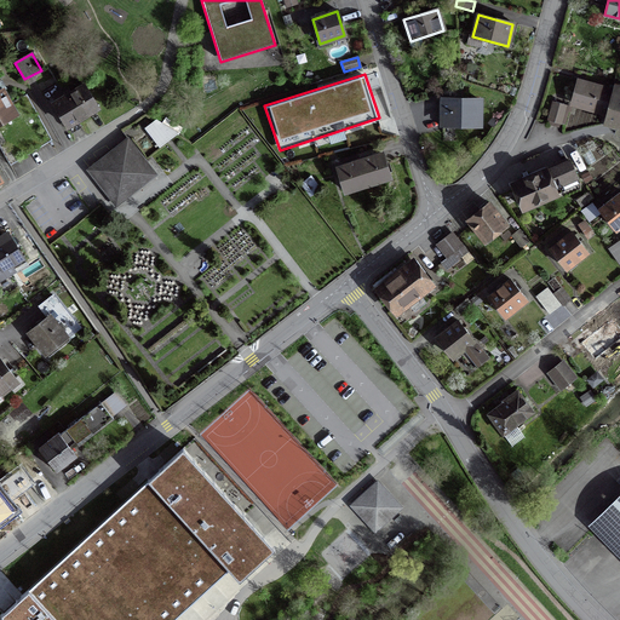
[(573,104),(608,114),(614,92),(579,82),(573,104)]
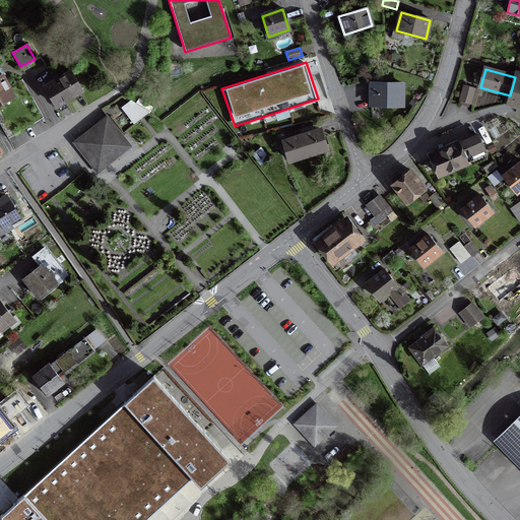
[(70,72),(45,87),(56,107),(57,106),(58,110),(66,105),(64,102),(81,90),(70,72)]
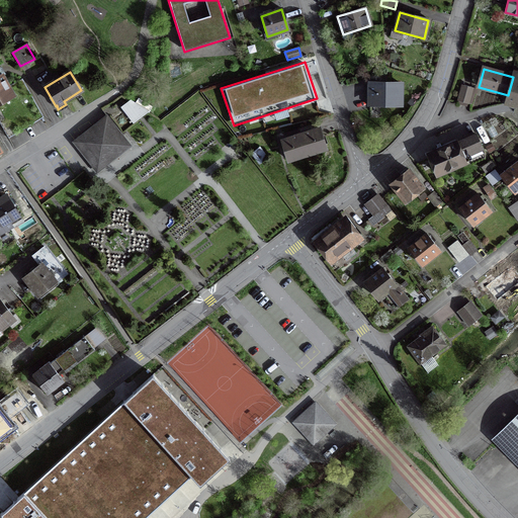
[(0,101),(12,95),(1,74),(0,74),(0,101)]
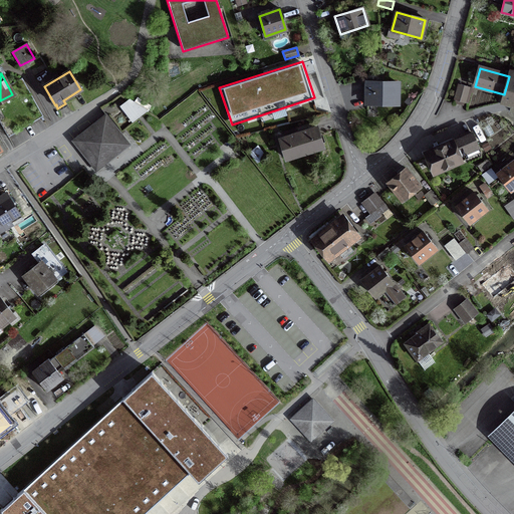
[(513,112),(513,73),(510,73),(509,76),(504,94),(502,102),(513,105),(511,112),(513,112)]
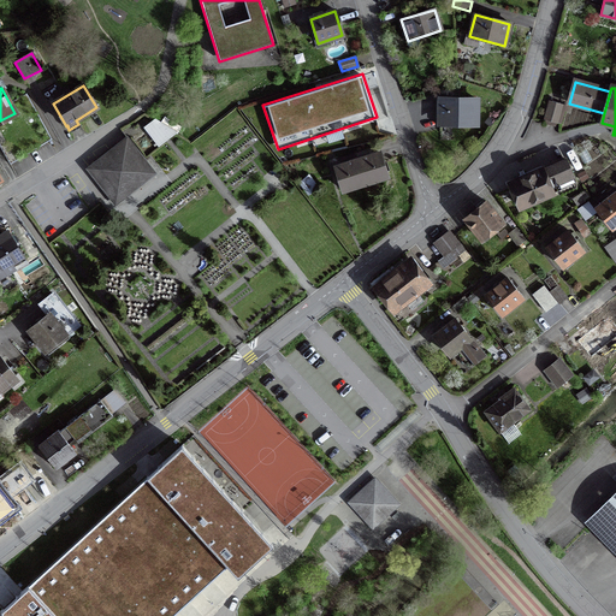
[(440,128),(442,124),(475,124),(477,100),(440,100),(439,124),(440,124),(440,128)]
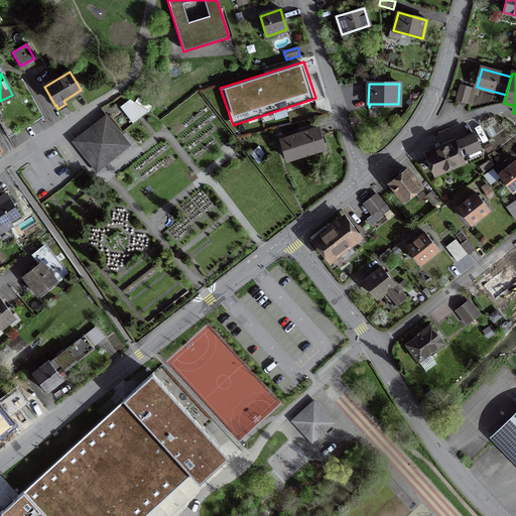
[(456,100),(457,101),(470,104),(474,89),(460,85),(461,86),(457,100),(456,100)]
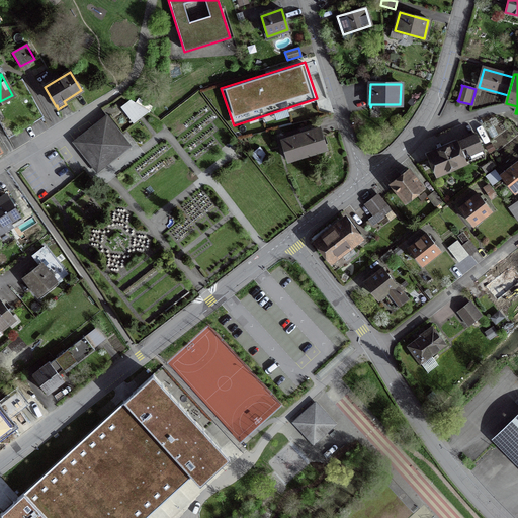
[(132,100),(121,107),(133,121),(148,110),(132,100)]
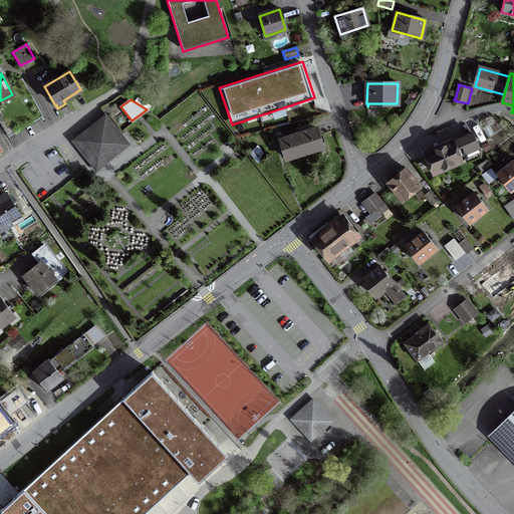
[(102,131),(97,123),(74,141),(92,164),(110,149),(107,144),(114,139),(106,127),(102,131)]
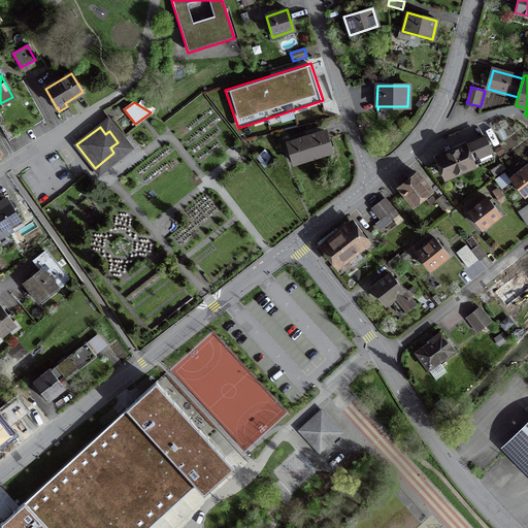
[(326,132),(287,144),(293,163),(332,152),(326,132)]
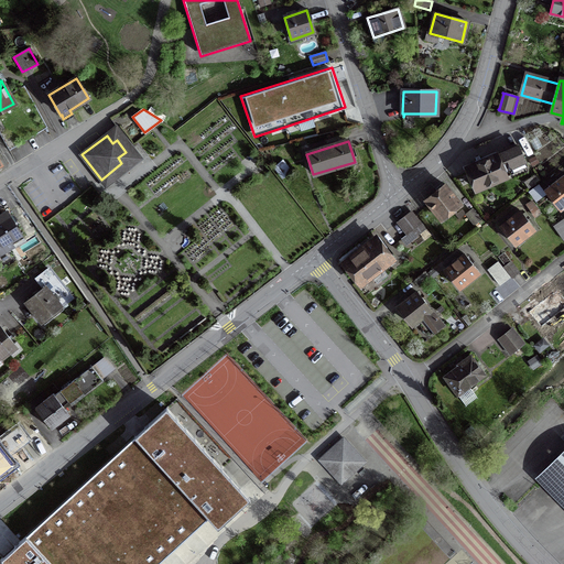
[(527,167),(518,147),(466,169),(476,190),(506,176),(503,172),(524,163),(527,167)]
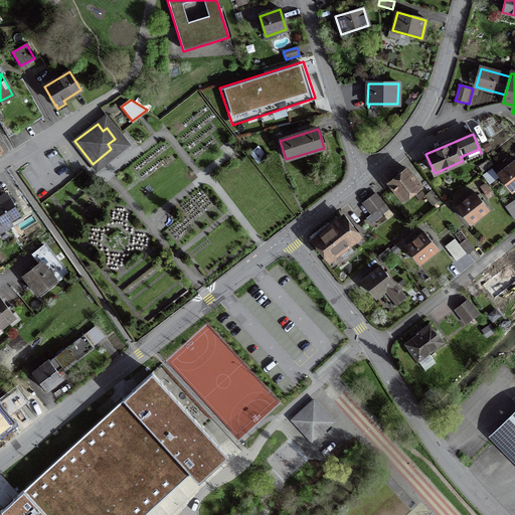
[(514,161),(499,174),(512,191),(514,188),(514,161)]
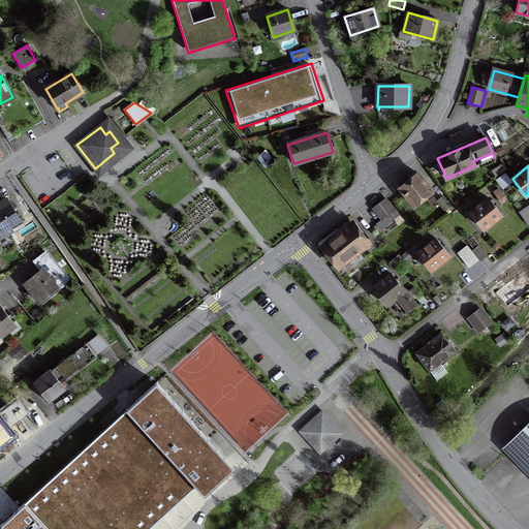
[(409,180),(399,188),(413,207),(432,192),(417,174),(414,176),(412,174),(407,178),(409,180)]
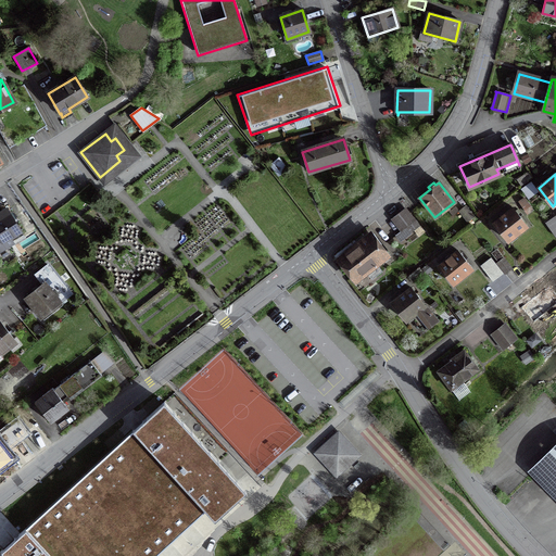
[(458,212),(467,223),(474,217),(465,206),(458,212)]
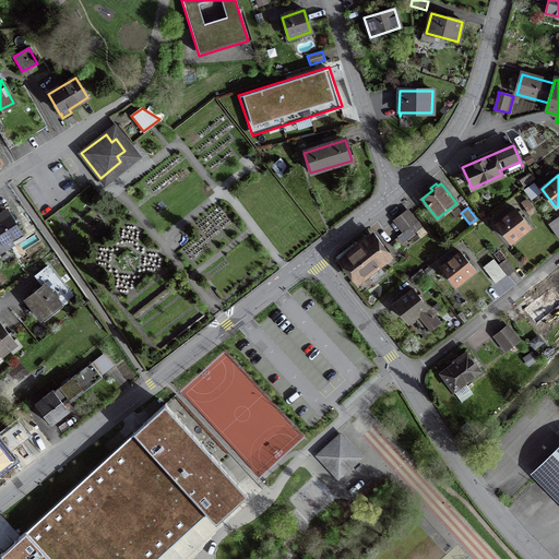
[(510,242),(530,228),(515,210),(496,225),(510,242)]
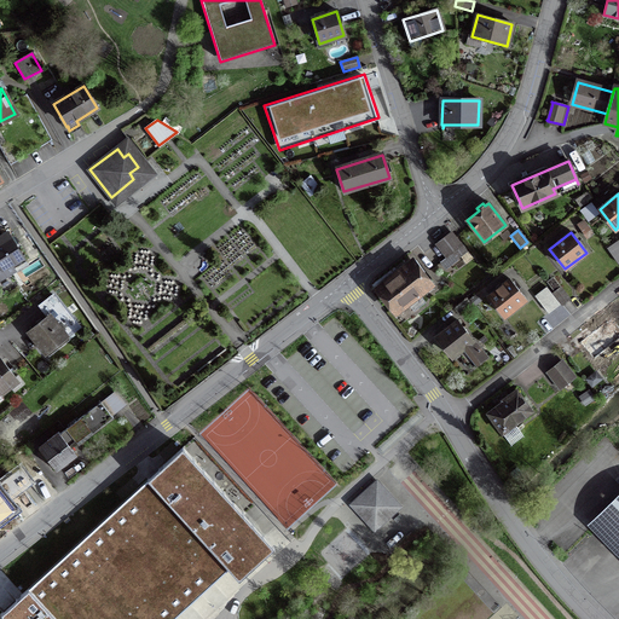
[(0,237),(0,278),(13,271),(10,266),(22,258),(7,233),(0,237)]
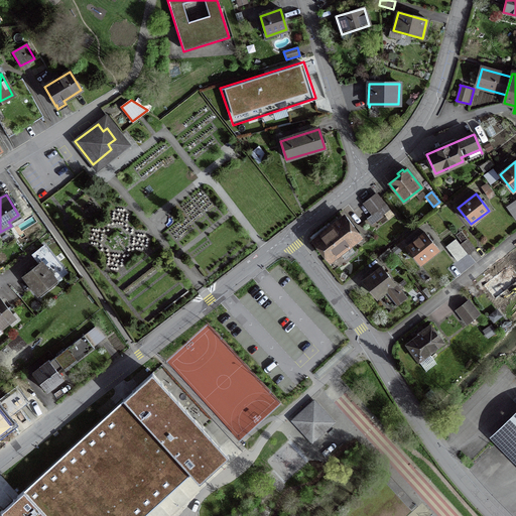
[(375,195),(363,204),(372,215),(384,205),(375,195)]
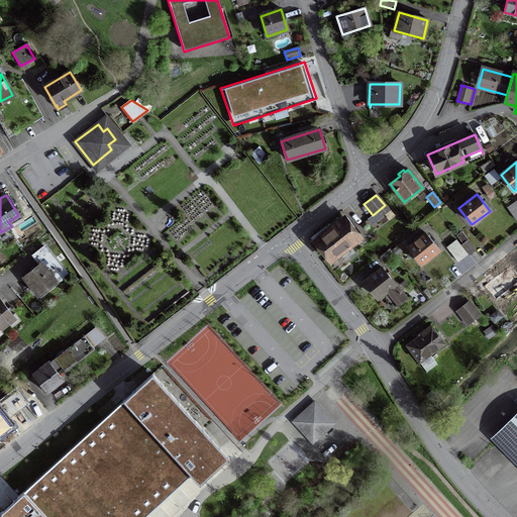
[(516,202),(507,209),(515,220),(516,219),(516,202)]
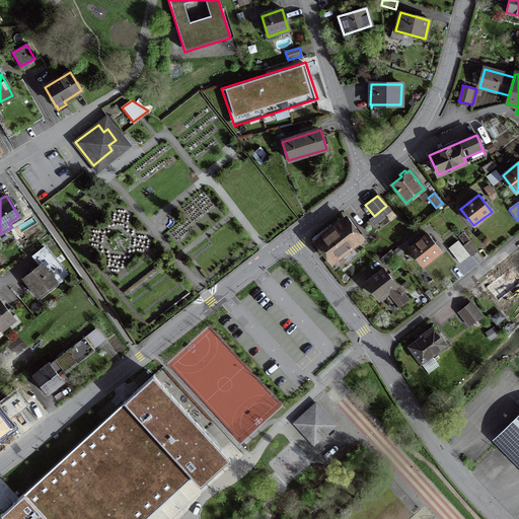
[(362,241),(346,220),(317,243),(330,261),(341,252),(347,261),(356,253),(352,248),(362,241)]
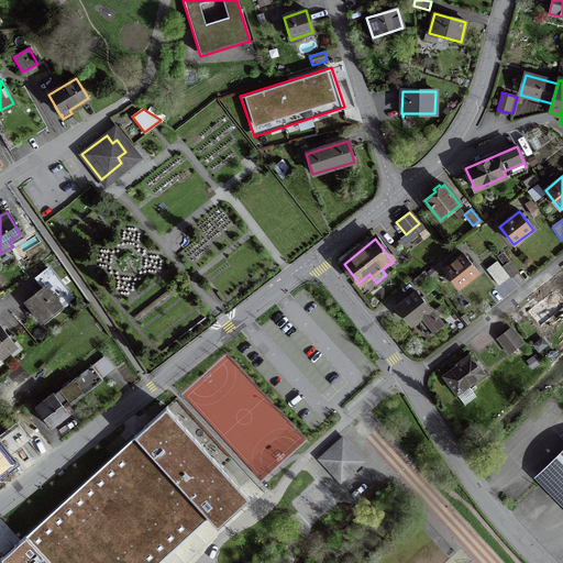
[(457,288),(477,273),(463,254),(443,269),(457,288)]
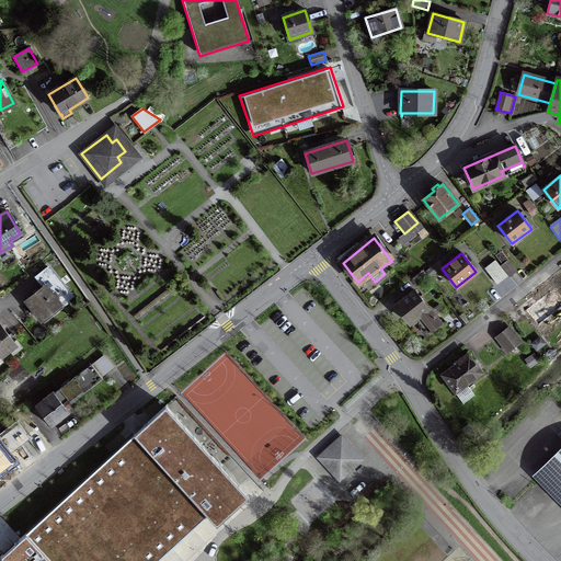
[(507,261),(501,265),(510,276),(516,272),(507,261)]
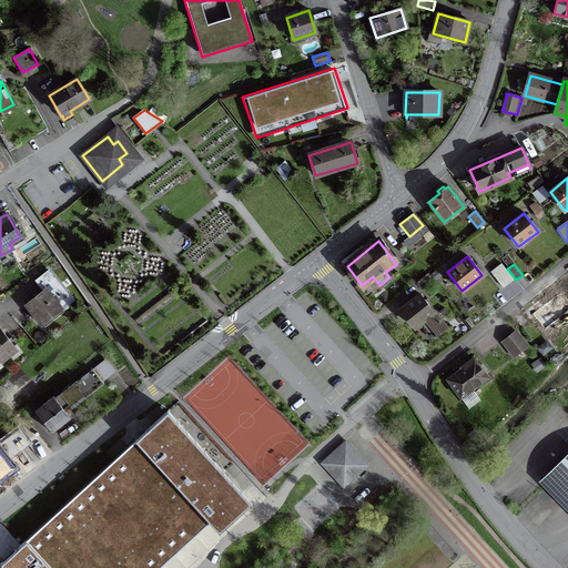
[(498,276),(506,287),(516,280),(507,269),(498,276)]
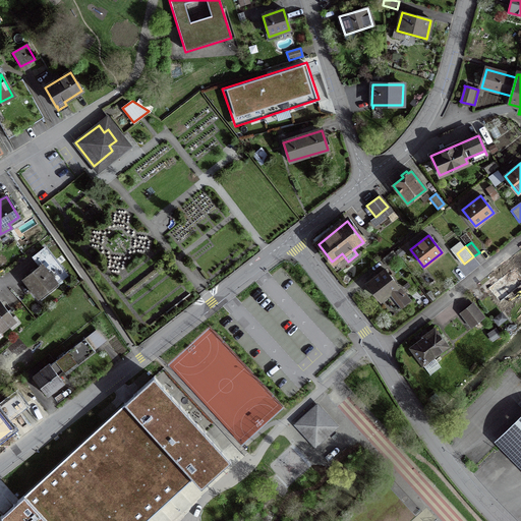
[(38,297),(65,276),(44,248),(32,257),(40,268),(23,281),(38,297)]
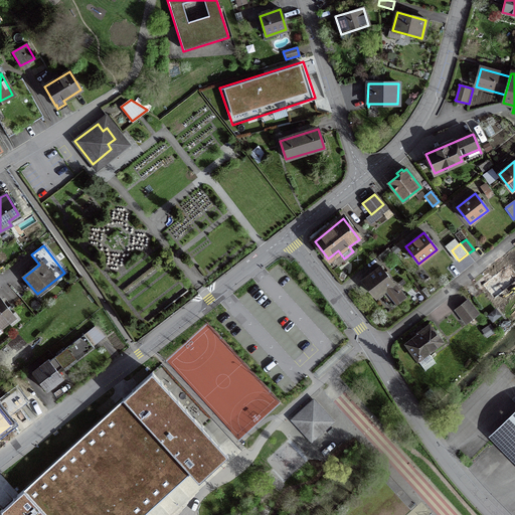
[(387,248),(378,256),(383,262),(392,254),(387,248)]
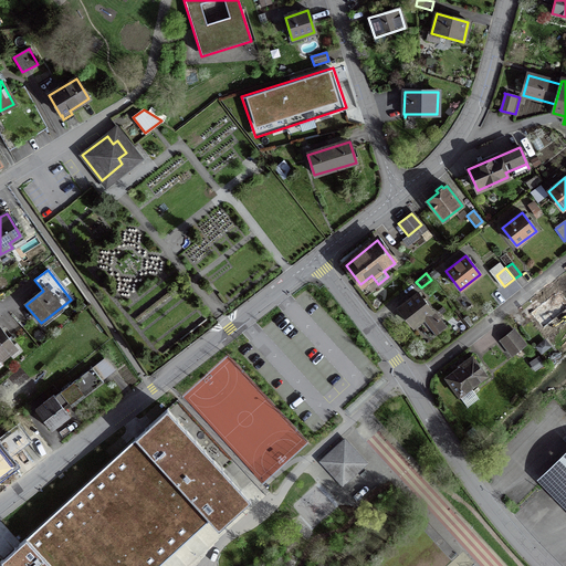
[(418,293),(398,308),(412,327),(419,322),(430,337),(443,327),(418,293)]
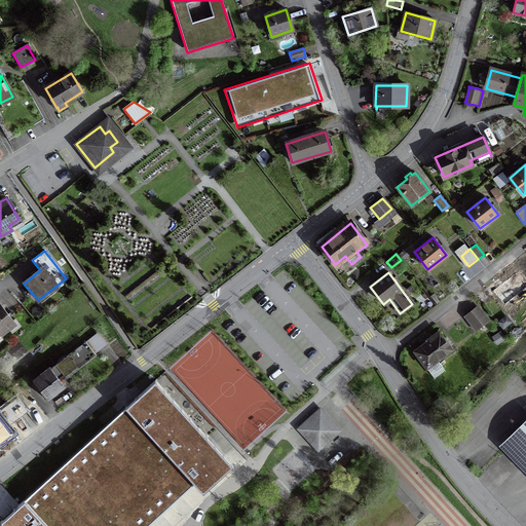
[(525,286),(516,273),(492,291),(503,306),(525,288),(525,286)]
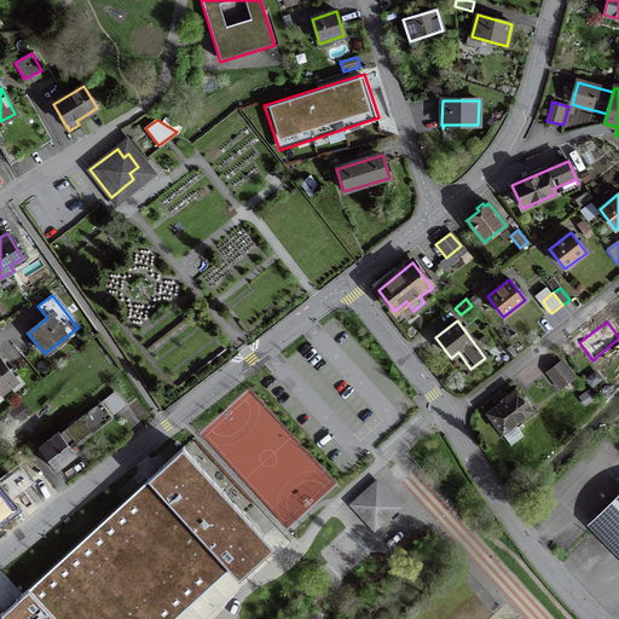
[(0,392),(16,380),(0,358),(0,392)]
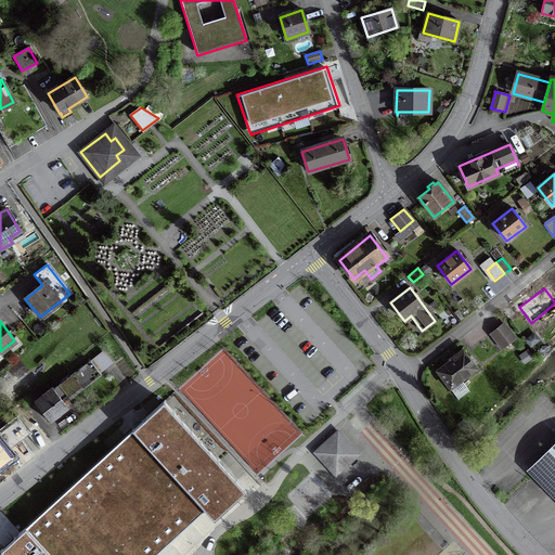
[(514,337),(504,325),(491,335),(501,348),(514,337)]
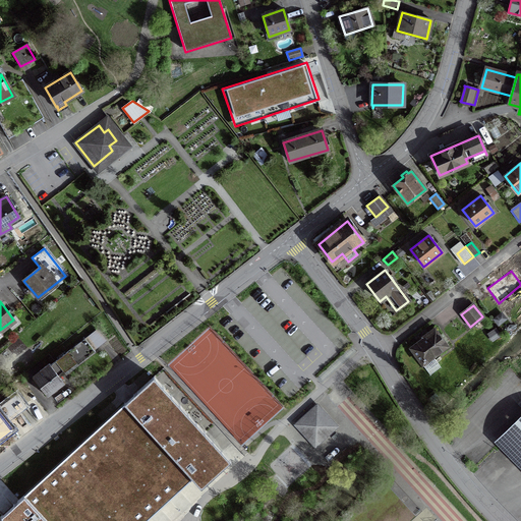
[(423,337),(423,338),(410,348),(422,364),(447,346),(433,329),(423,337)]
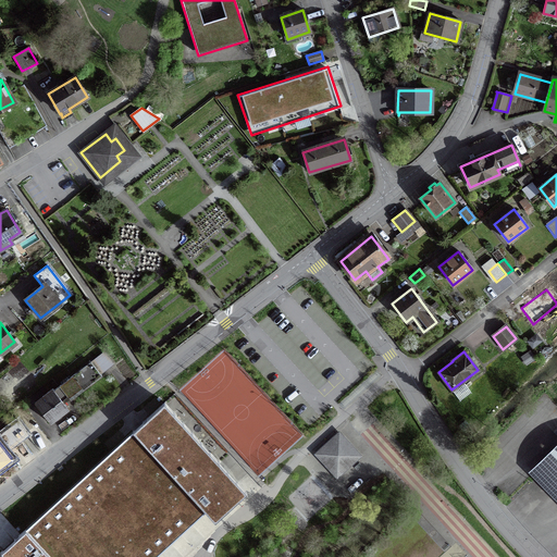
[(44,400),(36,406),(50,424),(69,410),(61,400),(66,396),(70,400),(101,376),(90,362),(53,391),(52,388),(41,397),(44,400)]
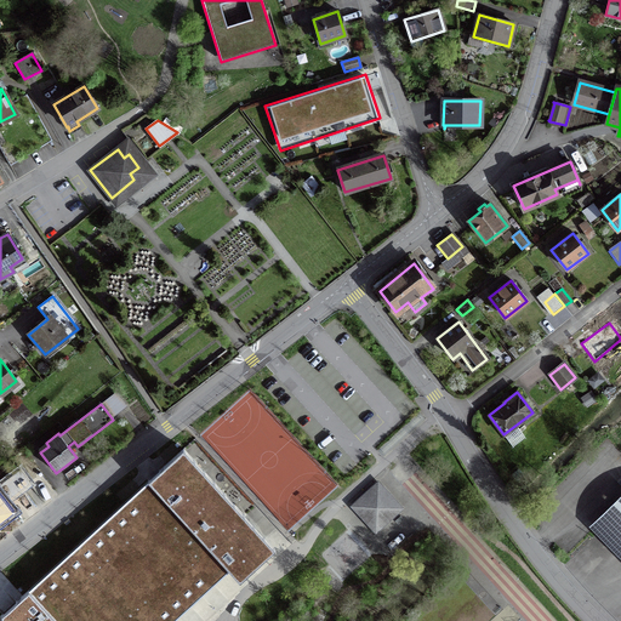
[(175,620),(231,570),(241,582),(277,550),(184,449),(1,615),(6,620),(175,620)]
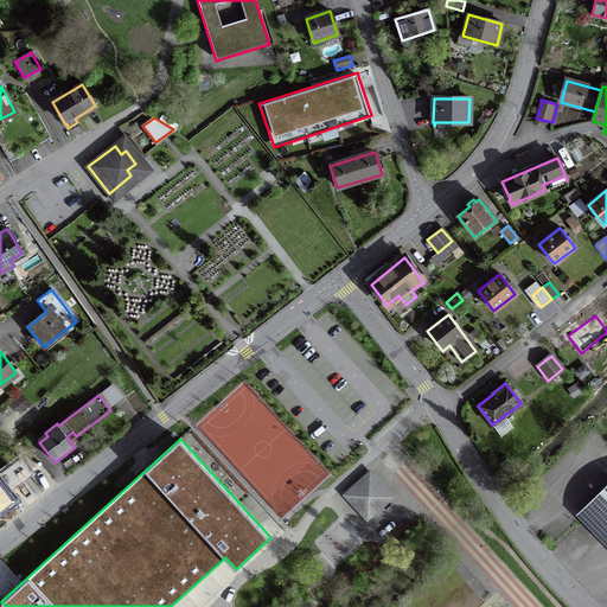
[(19,459),(0,473),(0,509),(13,499),(6,491),(30,472),(29,472),(36,466),(25,454),(19,459)]
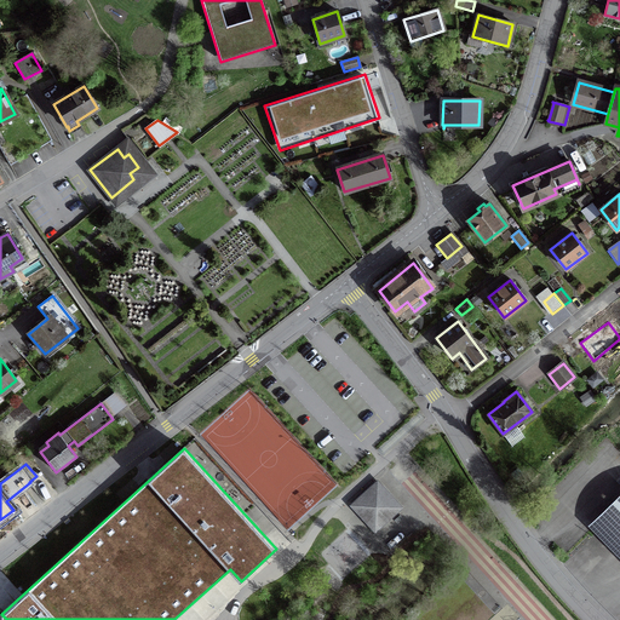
[(389,495),(377,483),(357,500),(368,512),(363,518),(374,530),(394,514),(383,501),(389,495)]
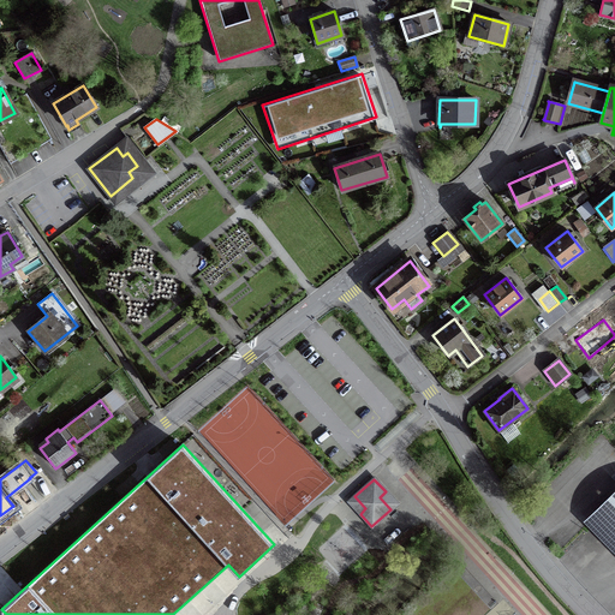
[(614,497),(592,520),(608,537),(614,544),(614,497)]
